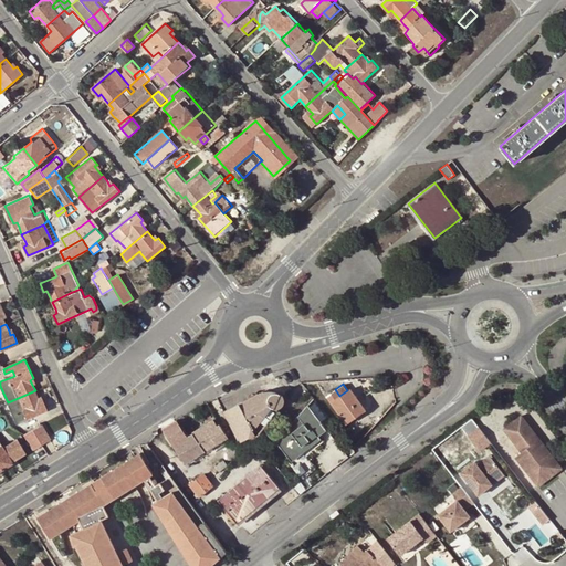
[(339,396),(331,401),(346,423),(365,409),(349,388),(347,390),(339,396)]
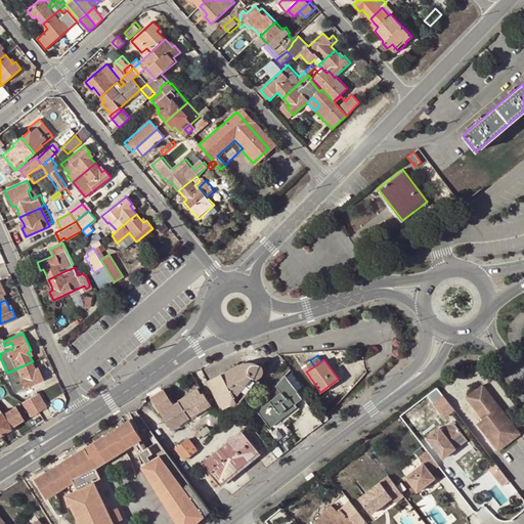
[(302,366),(306,372),(314,366),(310,360),(302,366)]
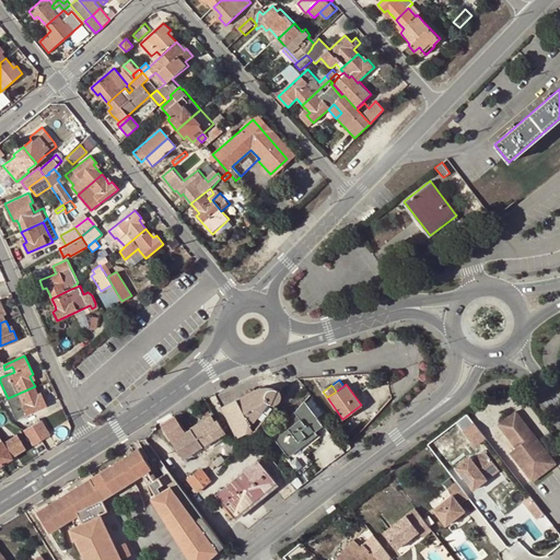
[(35,386),(8,398),(18,419),(47,406),(43,396),(39,397),(37,393),(35,386)]
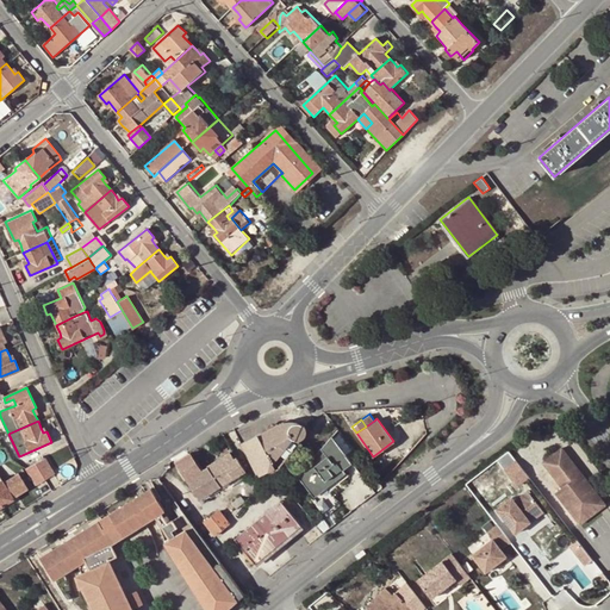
[(259,433),(272,462),(293,439),(292,437),(291,435),(290,434),(288,431),(288,429),(290,428),(290,425),(292,424),(293,423),(296,422),(299,422),(293,421),(286,422),(278,424),(259,433)]
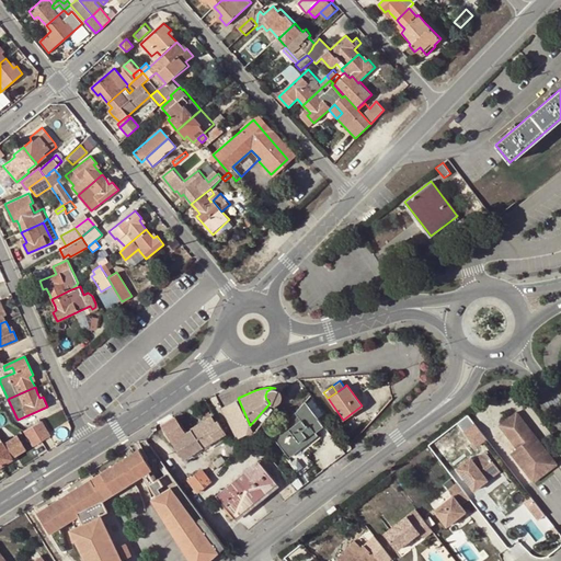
[(276,388),(275,388),(272,388),(270,389),(268,390),(266,391),(266,393),(265,395),(265,397),(266,399),(267,400),(268,402),(270,403),(273,403),(274,403),(276,403),(278,402),(279,401),(281,399),(282,398),(282,396),(282,393),(281,392),(279,390),(278,389),(276,388)]
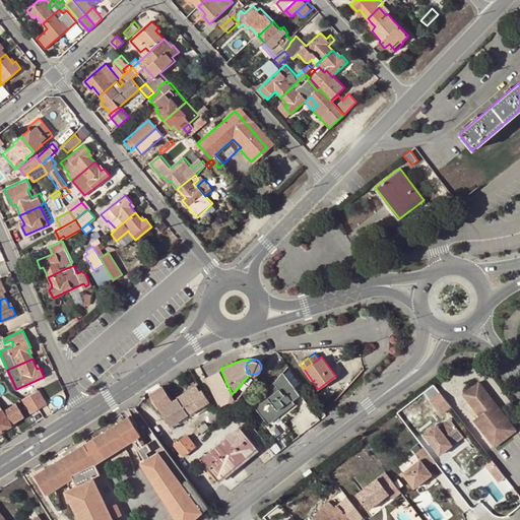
[(234,397),(232,394),(220,369),(206,375),(219,404),(234,397)]
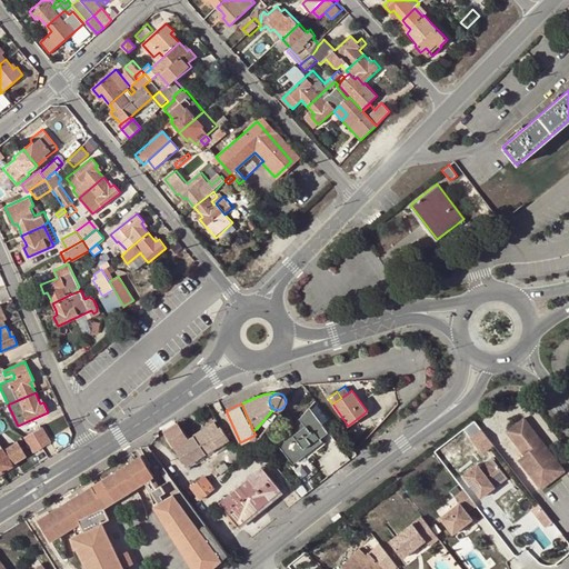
[(322,437),(328,432),(309,408),(278,443),(292,460),(313,445),(315,447),(325,440),(322,437)]
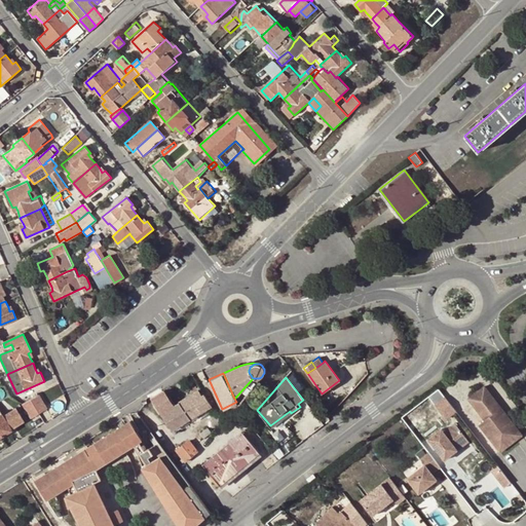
[(483,385),(467,398),(484,419),(479,423),(500,450),(516,438),(512,433),(518,427),(483,385)]
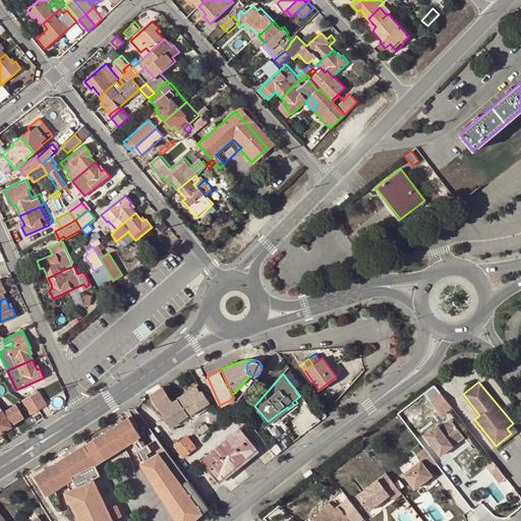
[(425,393),(445,414),(455,406),(436,384),(425,393)]
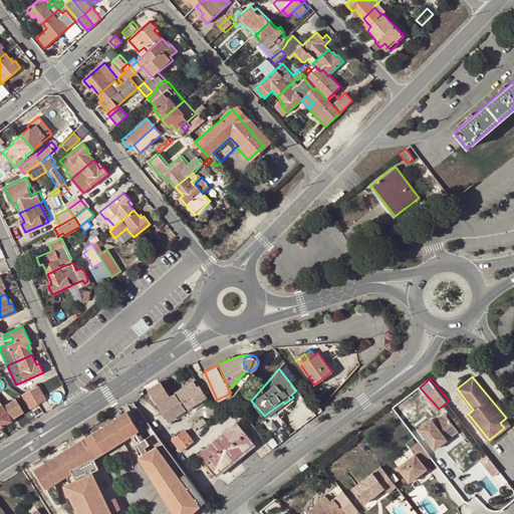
[(171,397),(170,397),(161,381),(148,390),(158,406),(171,397)]
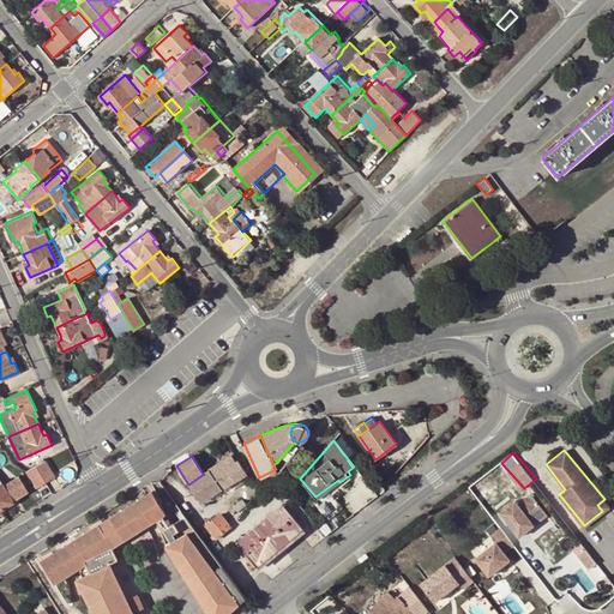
[(223,489),(248,473),(240,461),(236,463),(232,456),(210,469),(223,489)]
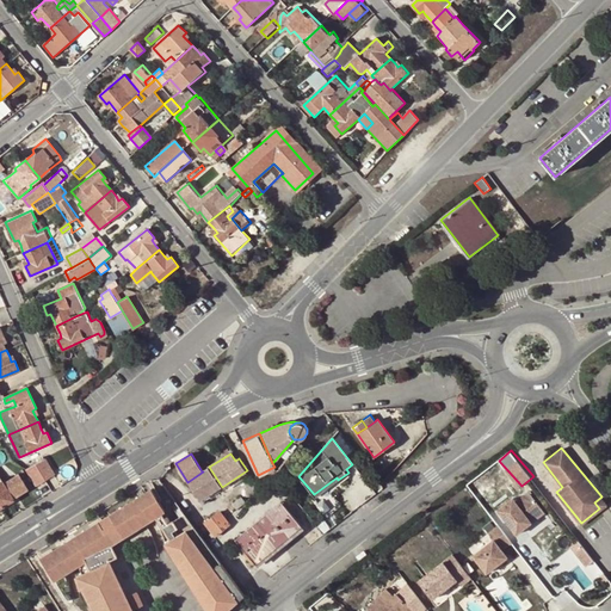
[(41,467),(47,477),(54,474),(44,457),(28,467),(31,471),(41,467)]
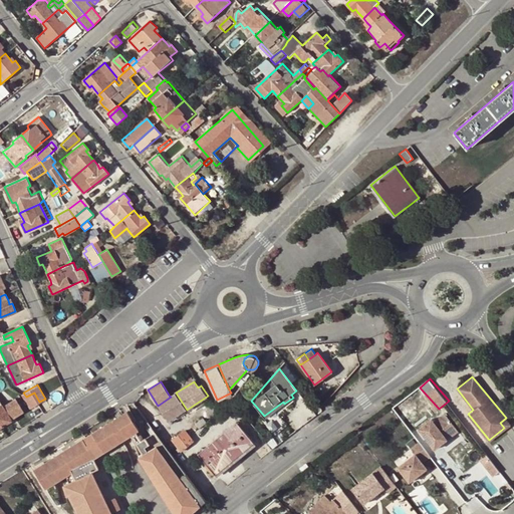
[(29,408),(39,402),(34,393),(26,397),(23,393),(22,394),(29,408)]
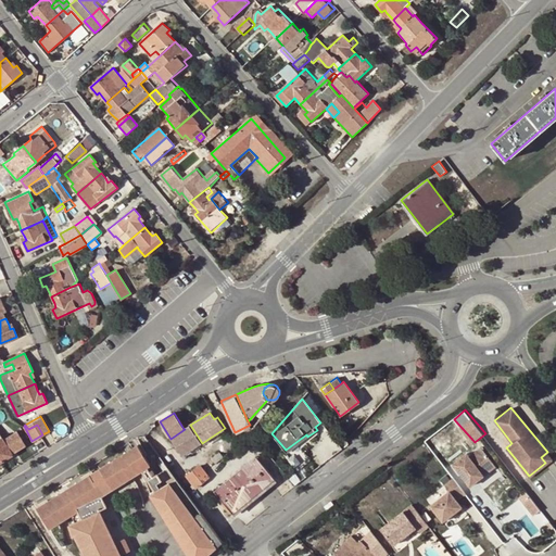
[(187,452),(192,449),(202,443),(190,425),(184,429),(185,429),(171,439),(182,455),(187,452)]
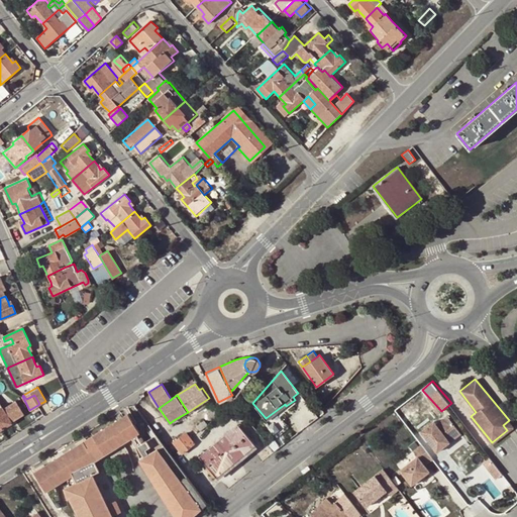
[(0,406),(0,424),(2,428),(11,423),(10,420),(21,414),(14,402),(1,409),(0,406)]
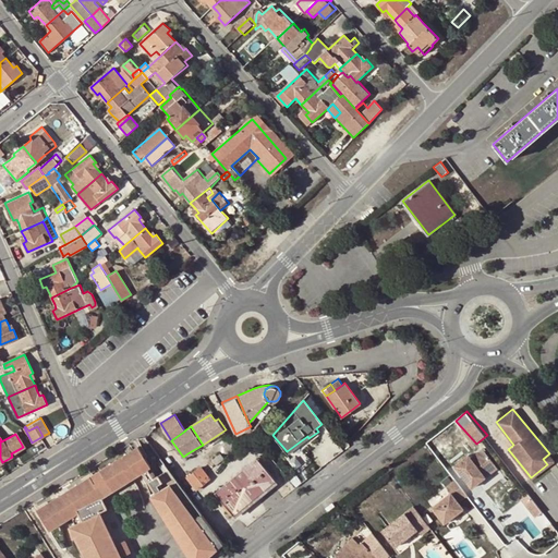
[(122,557),(130,555),(124,542),(116,545),(100,511),(108,508),(102,497),(131,480),(143,473),(144,472),(148,481),(156,492),(150,496),(190,557),(206,557),(217,549),(225,543),(169,468),(157,475),(152,466),(138,445),(36,509),(50,531),(79,512),(82,520),(68,525),(73,537),(75,536),(84,557),(122,557)]
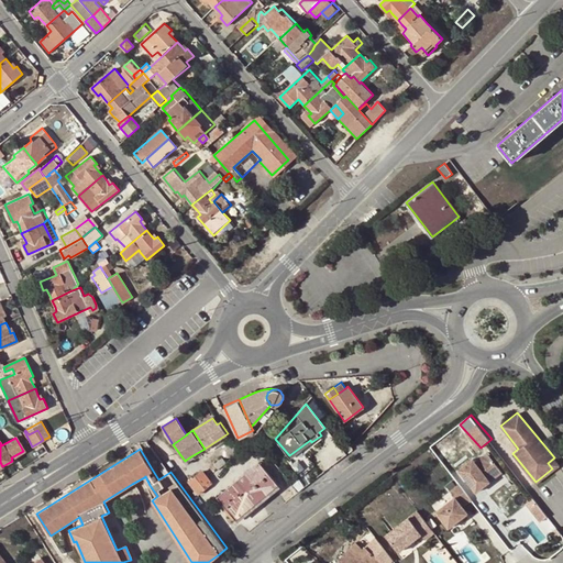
[(499,467),(487,452),(474,461),(472,457),(459,468),(475,492),(489,481),(487,477),(499,467)]
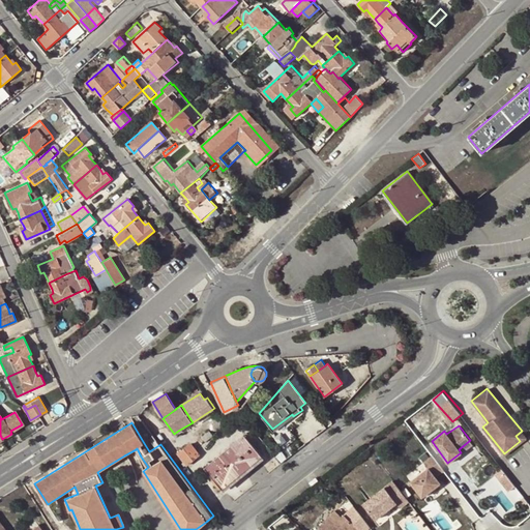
[(522,431),(516,436),(520,441),(526,436),(522,431)]
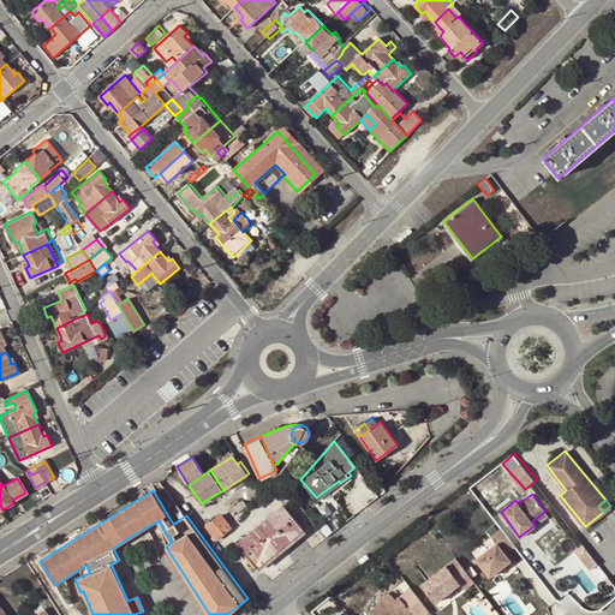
[(233,507),(237,512),(245,506),(242,501),(233,507)]
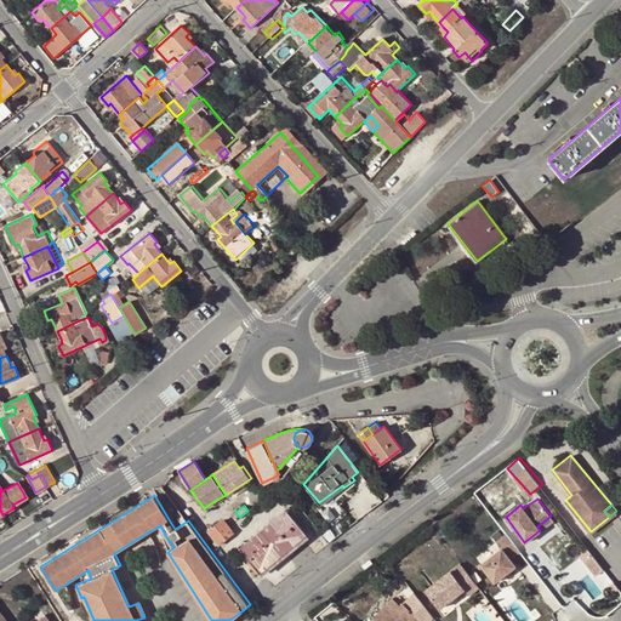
[(257,574),(306,536),(285,511),(238,547),(257,574)]
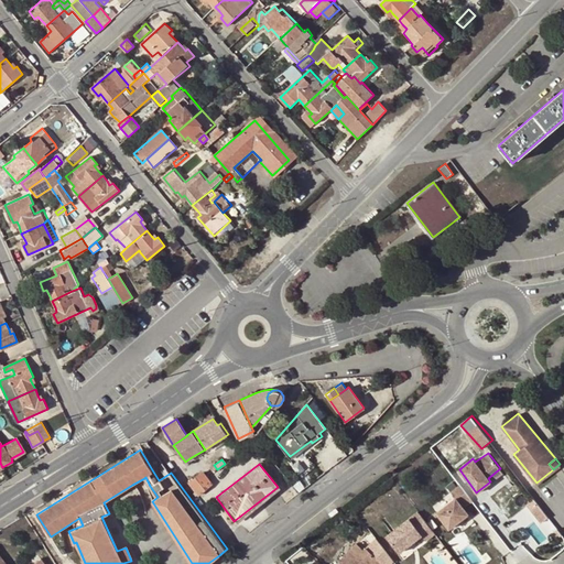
[(500,468),(488,478),(490,481),(502,472),(500,468)]
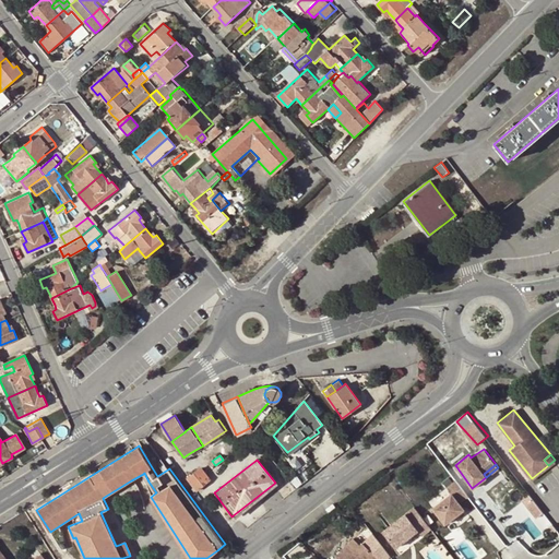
[(201,468),(189,477),(190,478),(199,488),(203,485),(210,479),(206,476),(204,474),(201,468)]
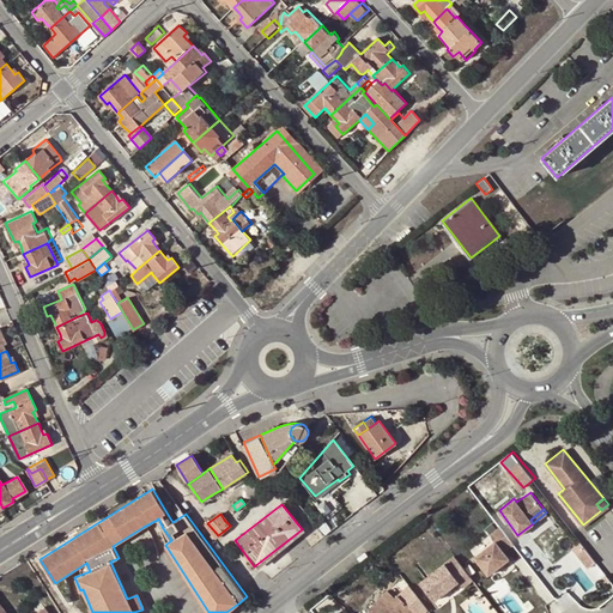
[(158,521),(157,520),(144,527),(145,529),(151,526),(158,521)]
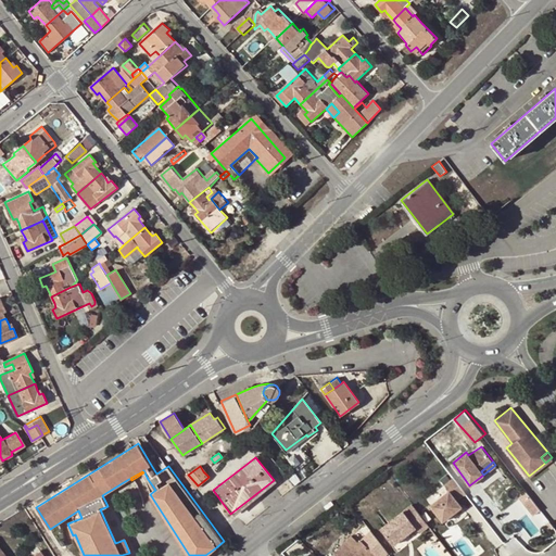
[(463,490),(453,477),(444,484),(449,490),(430,504),(442,520),(462,506),(456,498),(454,496),(463,490)]
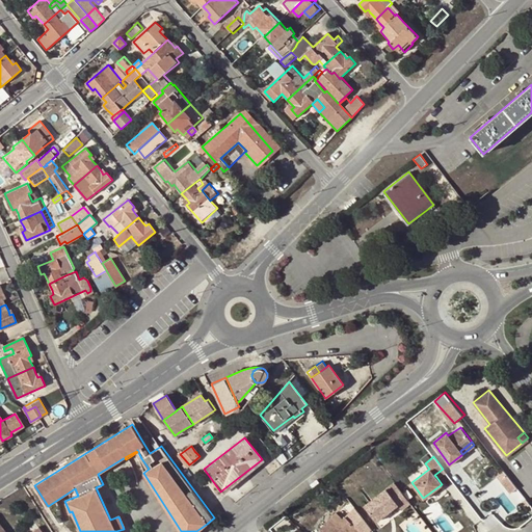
[(445,471),(443,469),(434,475),(436,477),(445,471)]
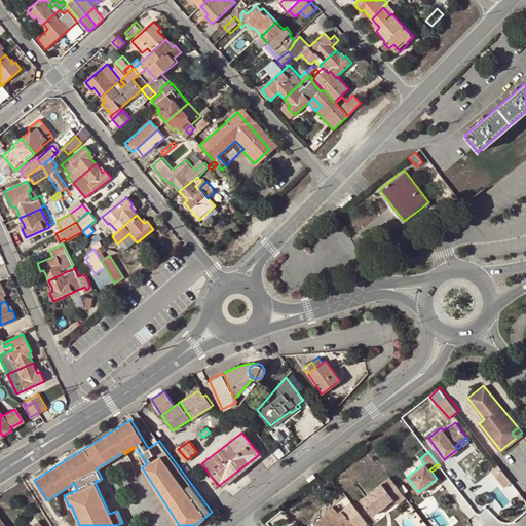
[(501,464),(493,470),(504,487),(513,482),(501,464)]
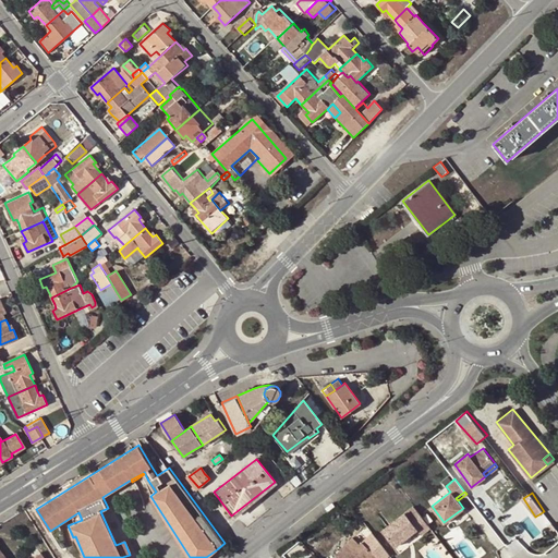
[(426,522),(410,501),(378,525),(391,542),(404,531),(409,536),(426,522)]
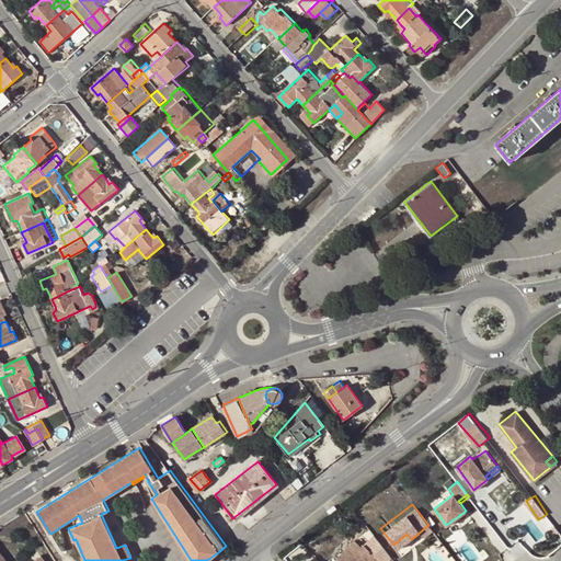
[(361,547),(354,540),(336,558),(340,560),(377,560),(379,560),(363,545),(361,547)]
